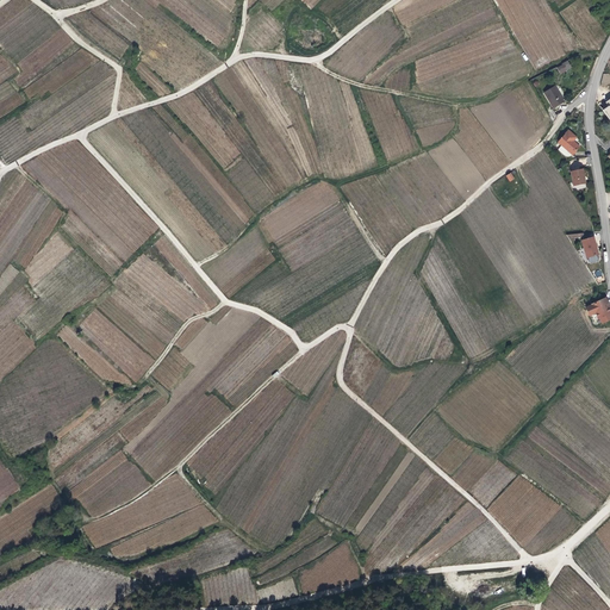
[(564,61),(562,62),(553,68),(555,75),(561,72),(561,70),(566,67),(564,61)]
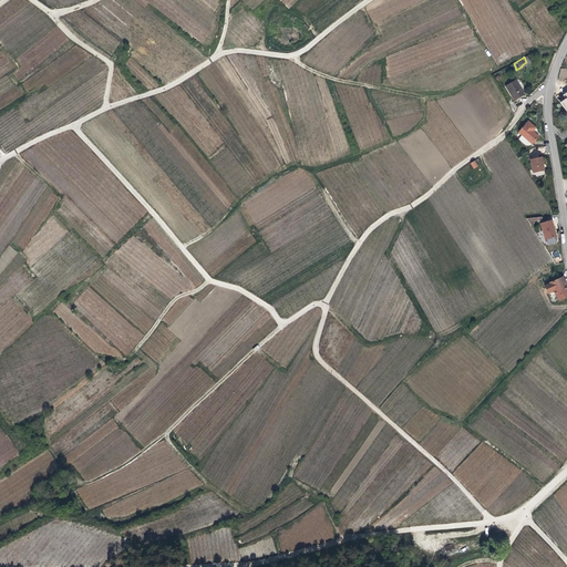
[(513,100),(522,94),(523,94),(514,80),(513,80),(504,85),(513,100)]
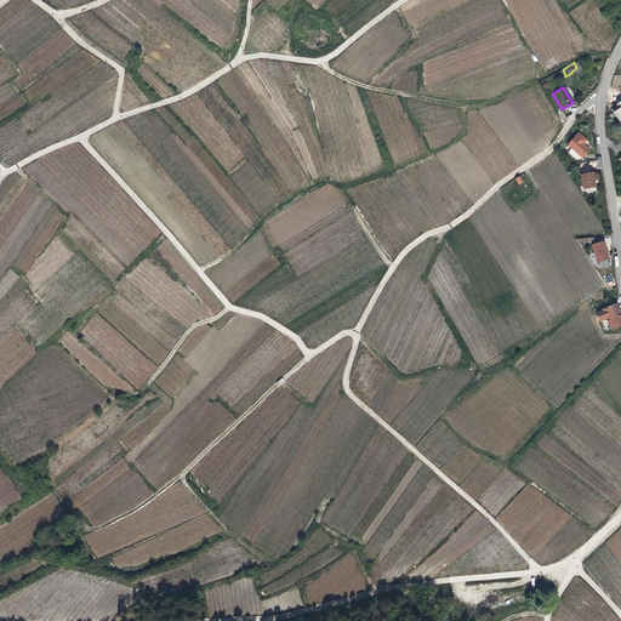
[(560,110),(554,114),(560,125),(564,119),(560,110)]
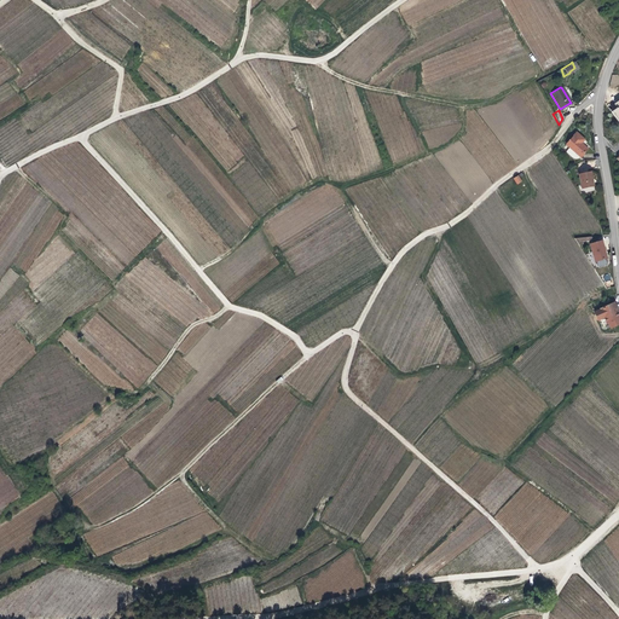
[(563,143),(567,146),(578,156),(579,156),(585,149),(579,143),(582,139),(573,132),(563,143)]
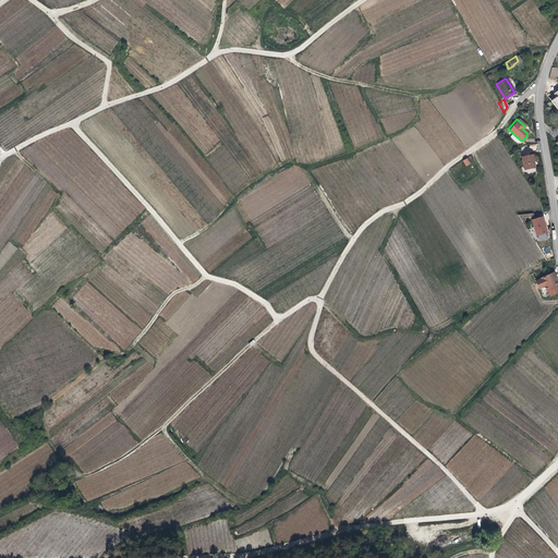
[(521,141),(511,132),(508,136),(517,143),(518,143),(520,143),(521,141)]
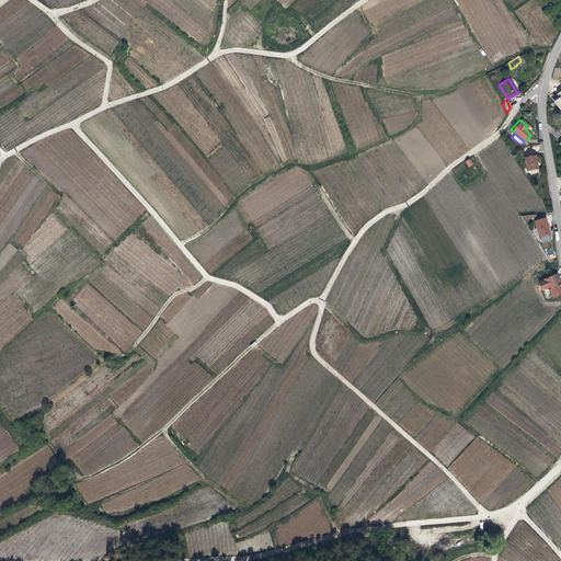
[(526,172),(537,169),(534,156),(523,158),(526,172)]
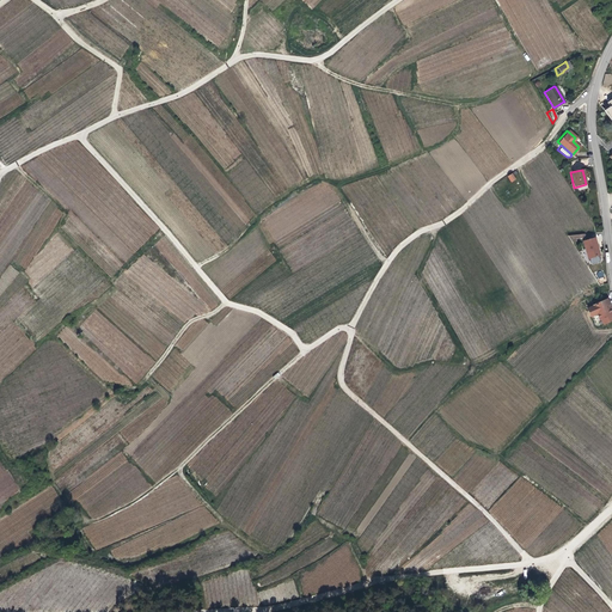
[(591,264),(598,262),(599,259),(598,256),(599,256),(593,238),(581,242),(587,259),(588,259),(588,263),(591,264)]
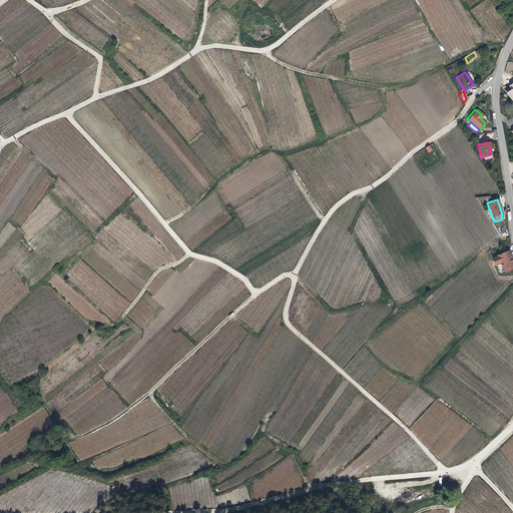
[(512,269),(509,259),(508,255),(509,255),(507,250),(495,255),(495,257),(491,259),(494,266),(498,264),(501,269),(502,268),(504,272),(512,269)]
